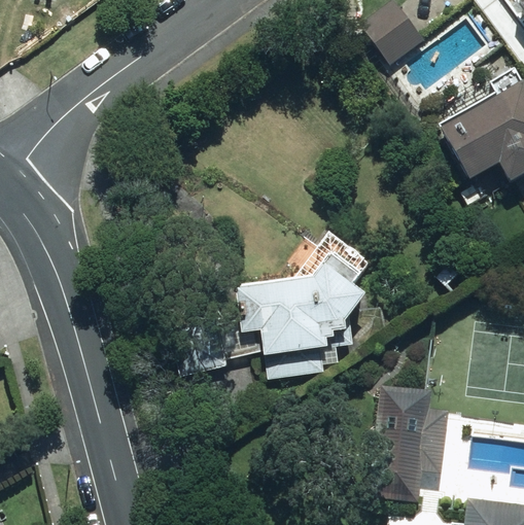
[(373,0),(352,16),(390,64),(424,36),(395,0),(373,0)]
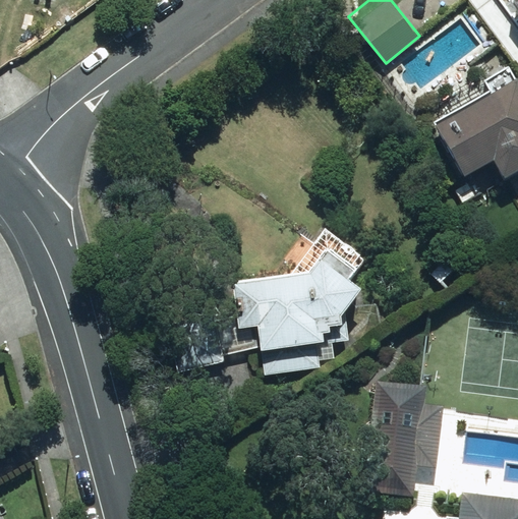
[(493,158),(506,176),(517,168),(517,77),(439,125),(467,173),(493,158)]
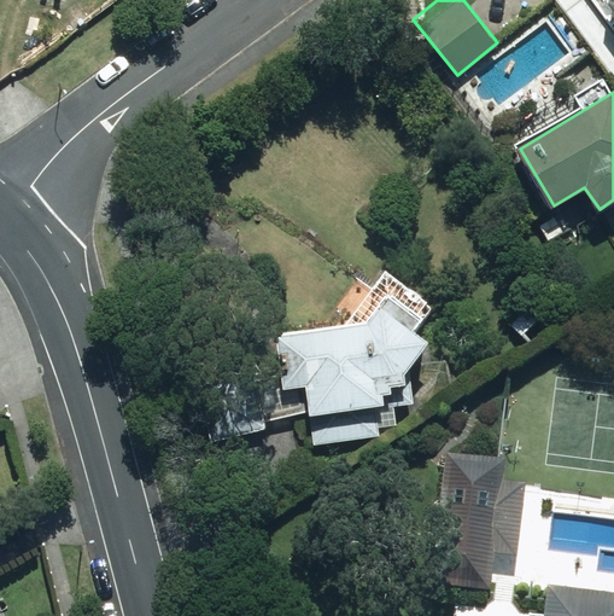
[(265,433),(264,422),(292,419),(309,418),(311,443),(382,437),(379,410),(432,341),(417,330),(434,309),(385,271),(345,323),(285,327),(287,364),(203,371),(209,437),(265,433)]
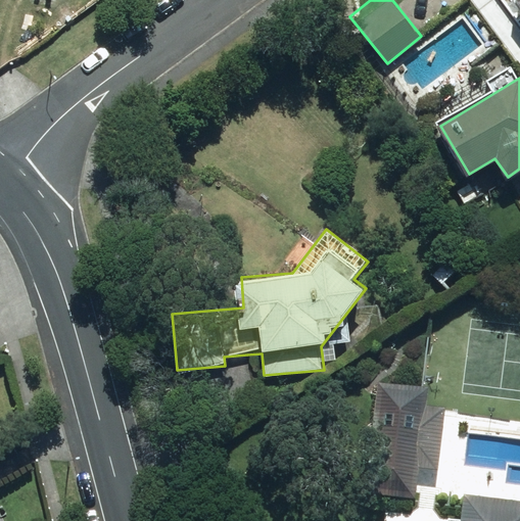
[(429,387),(377,383),(366,500),(416,505),(419,469),(437,470),(443,410),(427,408),(429,387)]
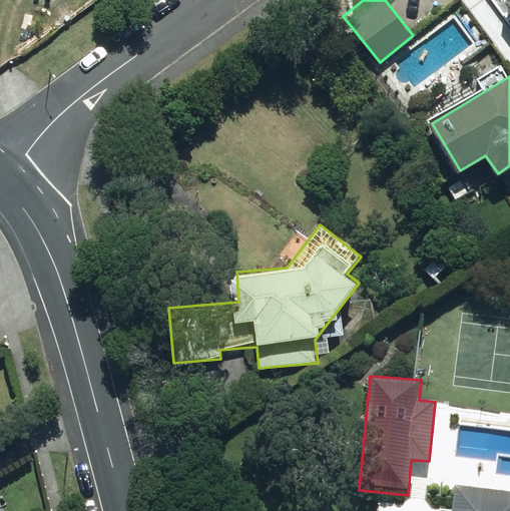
[(509,510),(509,490),(455,485),(452,510),(509,510)]
